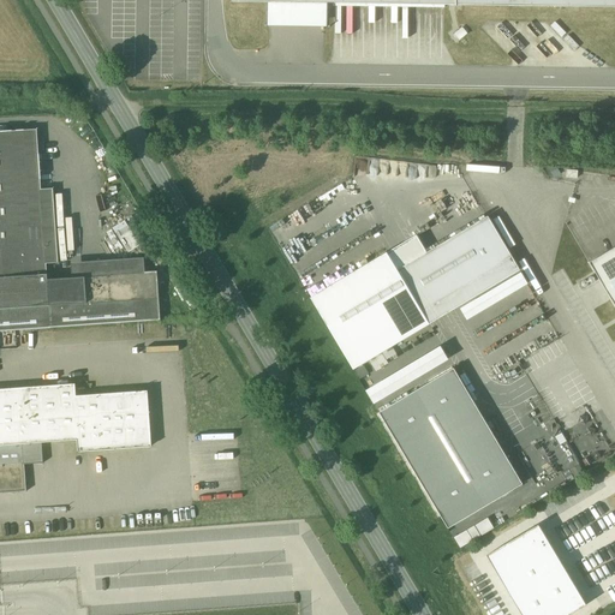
[(0,132),(0,278),(47,275),(46,264),(58,263),(53,190),(41,190),(37,130),(0,132)]
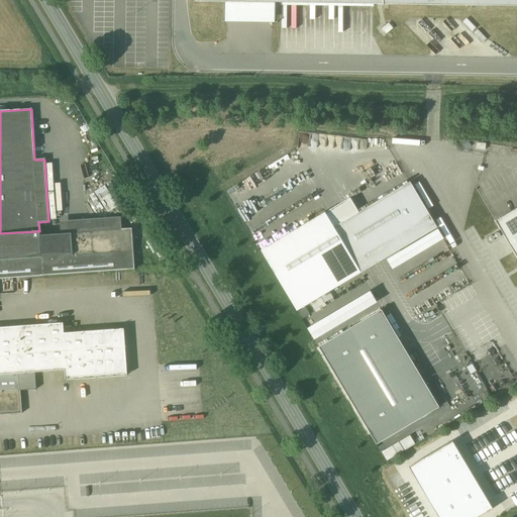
[(336,206),(261,251),(296,312),(372,267),(437,227),(410,183),(358,213),(350,198),(336,206)]
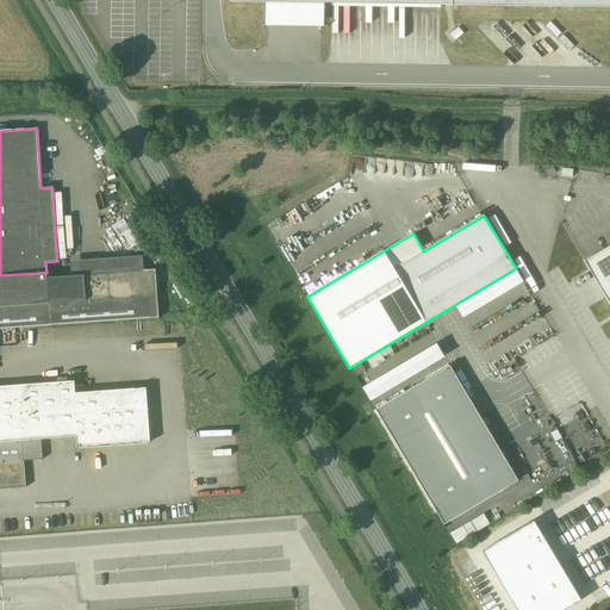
[(609,246),(584,261),(589,269),(605,297),(609,304),(609,246)]
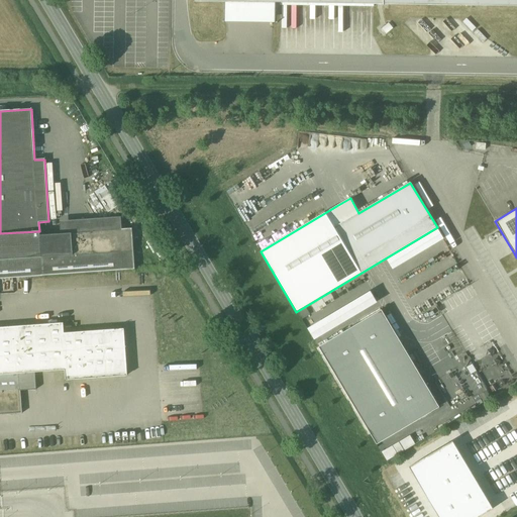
[(131,229),(39,235),(41,257),(0,260),(0,279),(43,277),(43,276),(134,270),(131,229)]
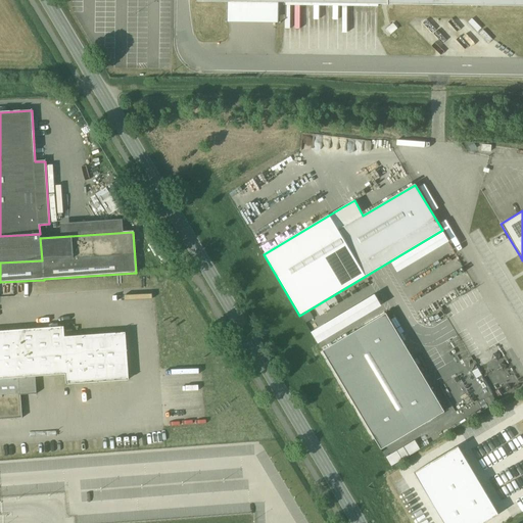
[(0,236),(0,263),(42,260),(40,238),(40,234),(0,236)]
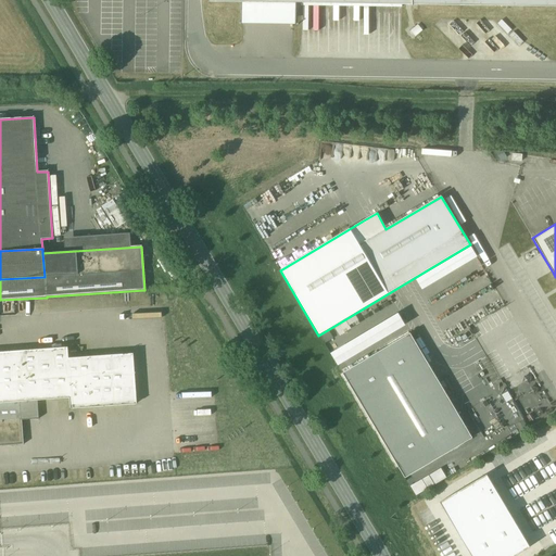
[(337,329),(342,341),(383,320),(380,313),(350,327),(349,324),(337,329)]
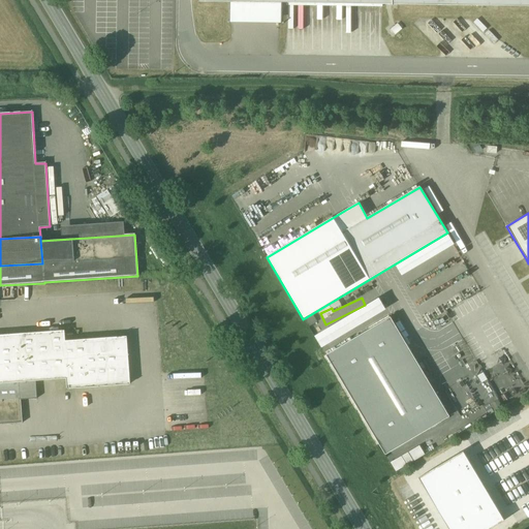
[(385,311),(378,299),(314,336),(321,348),(385,311)]
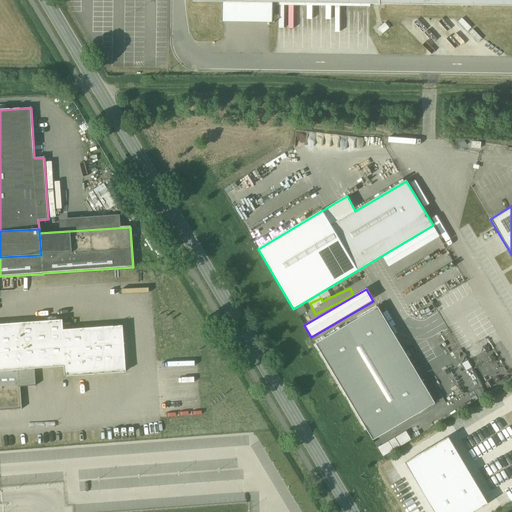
[(434,402),(377,308),(315,345),(373,440),(434,402)]
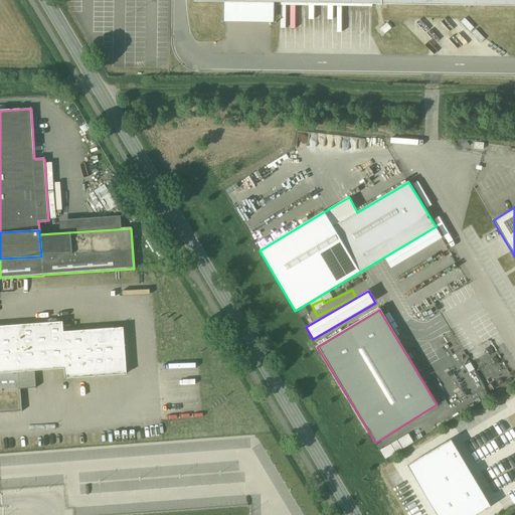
[(62,322),(0,326),(0,413),(22,412),(20,389),(20,388),(22,388),(22,386),(19,386),(18,373),(20,373),(20,372),(35,371),(64,369),(65,378),(117,375),(114,329),(82,331),(63,332),(62,322)]
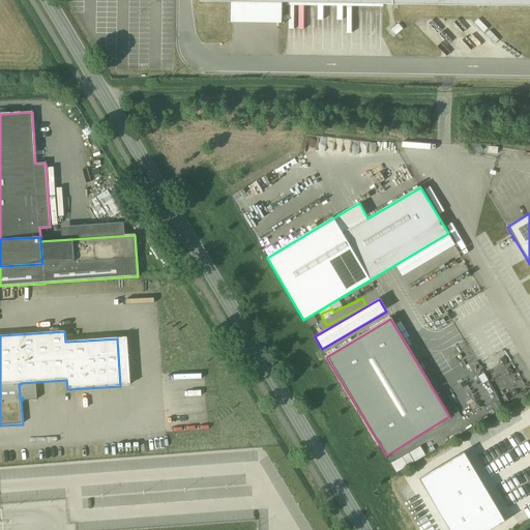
[(127,339),(117,339),(120,386),(130,385),(127,339)]
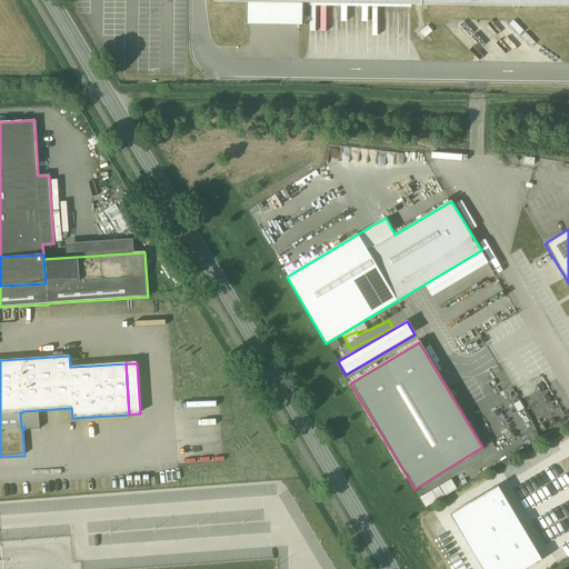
[(39,410),(22,411),(22,412),(20,412),(21,427),(25,427),(25,429),(22,429),(22,430),(40,429),(39,410)]
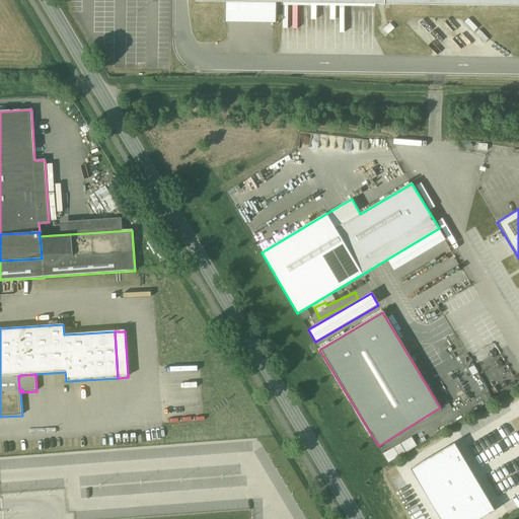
[(383,452),(388,461),(416,445),(411,436),(383,452)]
